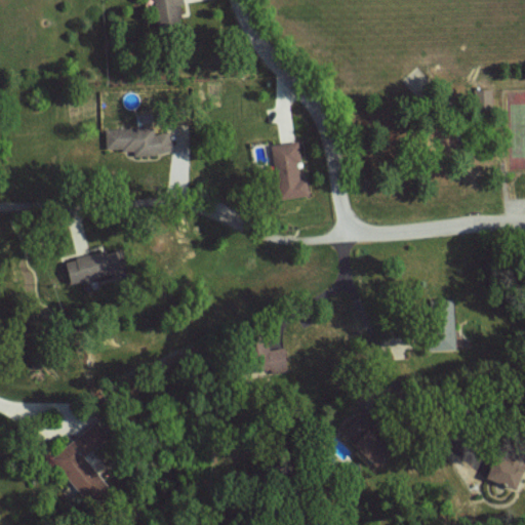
[(155,0),(158,31),(185,29),(183,0),(155,0)]
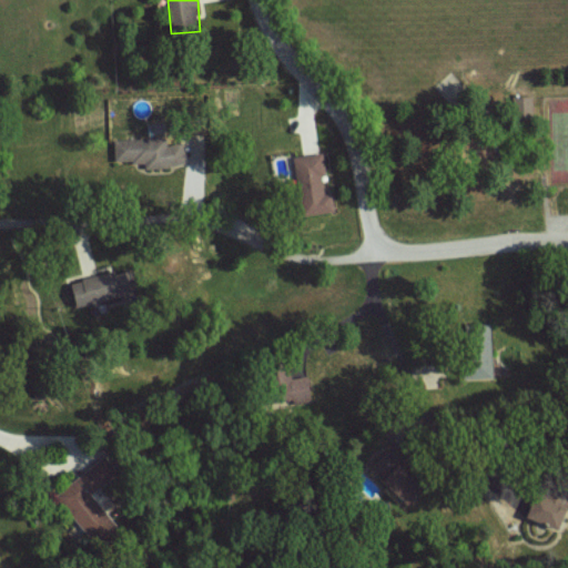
[(533,95),(516,97),(516,118),(534,117),(533,95)]
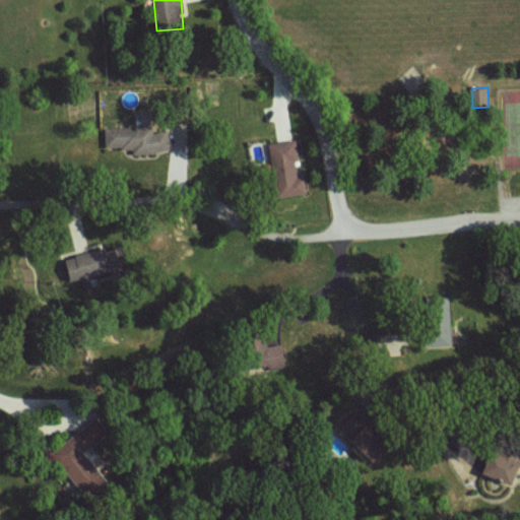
[(170,151),(169,131),(153,131),(153,126),(106,127),(106,148),(134,147),(134,153),(170,151)]
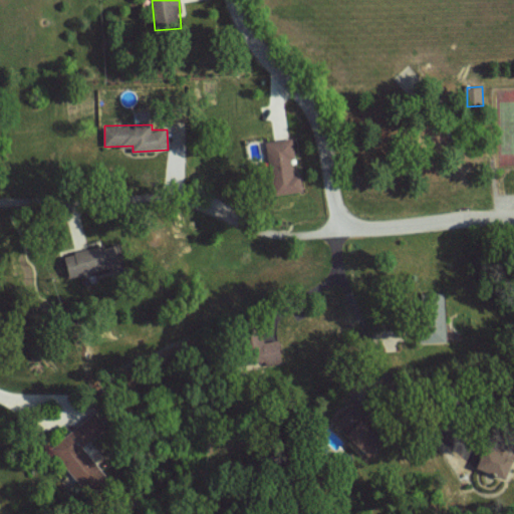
[(267,142),(275,195),(304,191),(301,175),(294,177),(291,159),(295,159),(292,138),(267,142)]
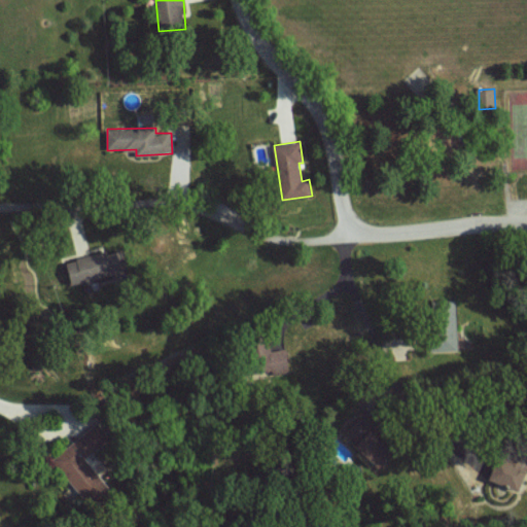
[(73,285),(126,272),(120,248),(67,261),(73,285)]
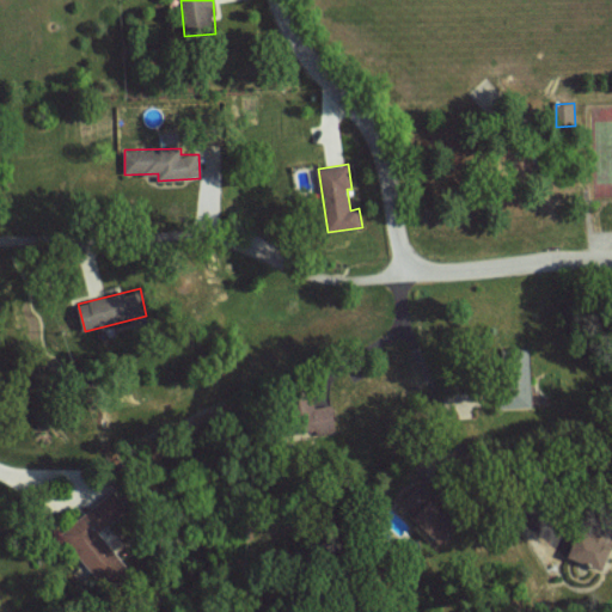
[(99,531),(126,510),(112,494),(62,532),(104,587),(128,568),(99,531)]
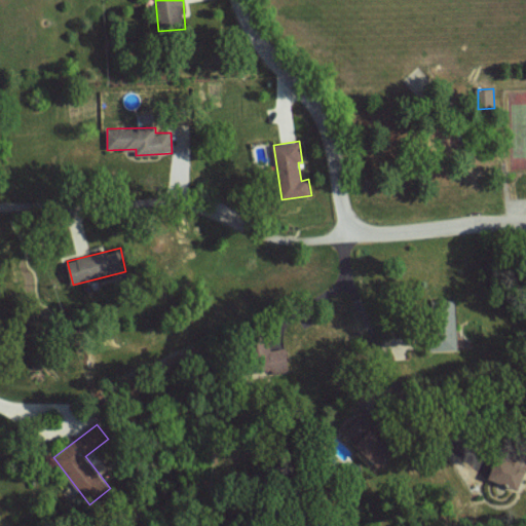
[(380,468),(393,456),(371,431),(358,445),(380,468)]
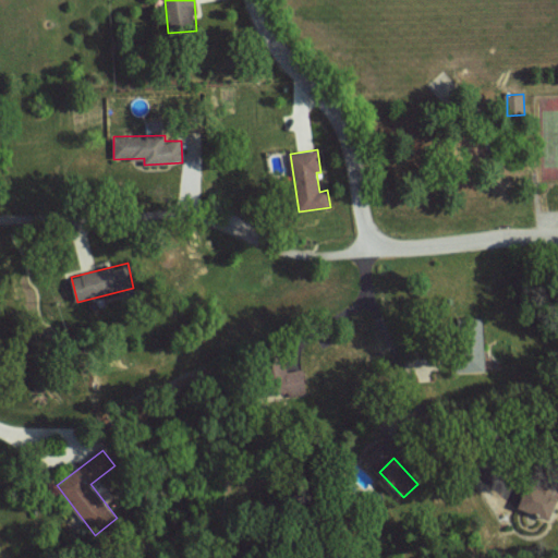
[(520,508),(550,520),(557,499),(557,492),(530,482),(520,508)]
